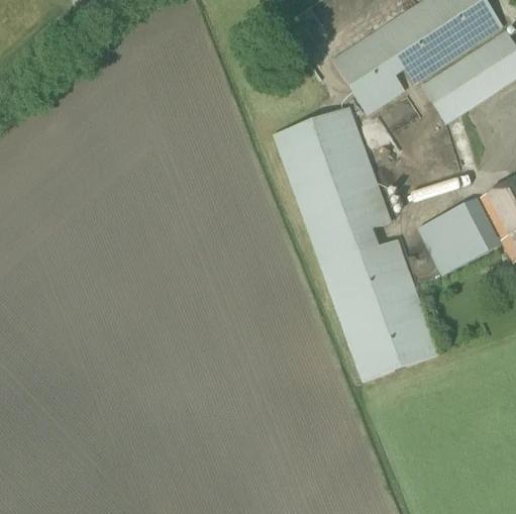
[(413,84),(502,25),(485,0),(422,0),(331,61),(367,114),(403,91),(394,77),(404,70),(413,84)]
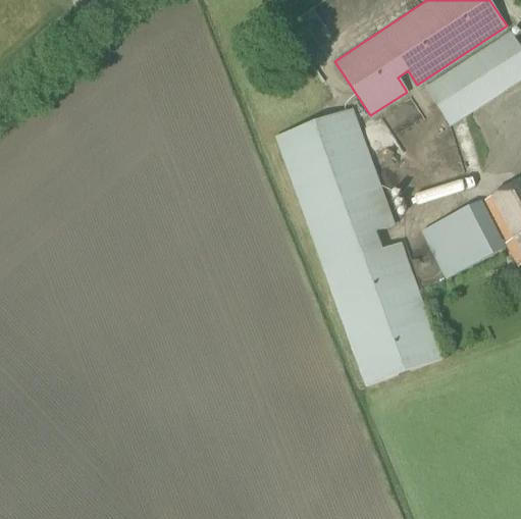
[(448,127),(520,79),(520,47),(510,31),(423,87),(448,127)]
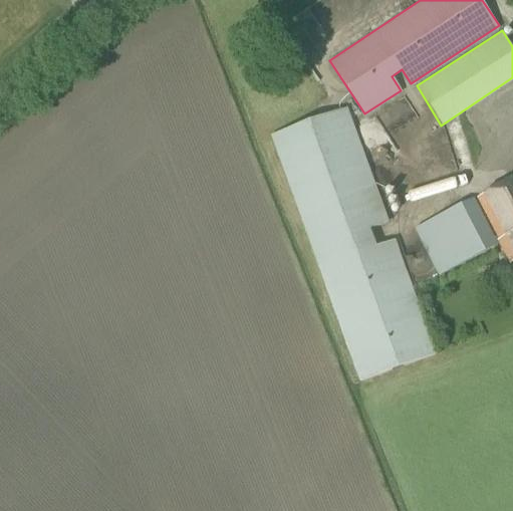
[(407,95),(379,108),(383,117),(412,104),(407,95)]
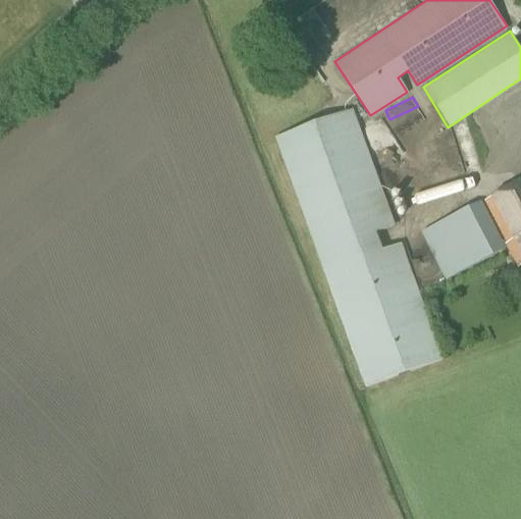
[(381,249),(375,231),(395,224),(352,108),(275,137),(324,270),(367,385),(444,357),(401,242),(381,249)]
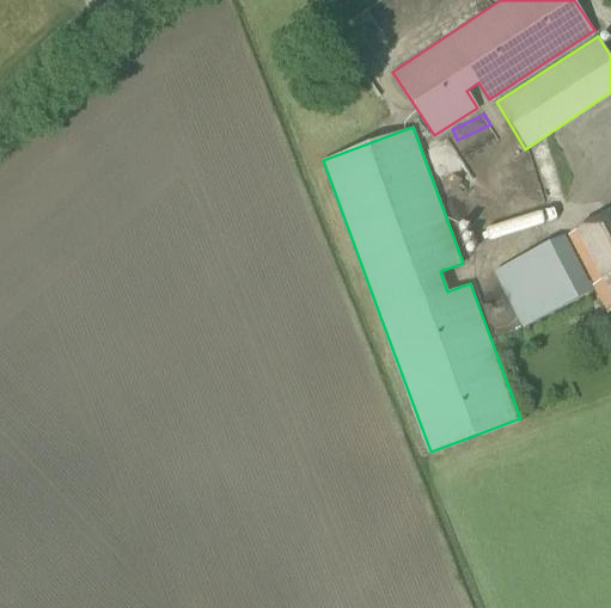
[(468,145),(469,149),(437,160),(463,241),(501,229),(495,214),(515,207),(493,136),(468,145)]
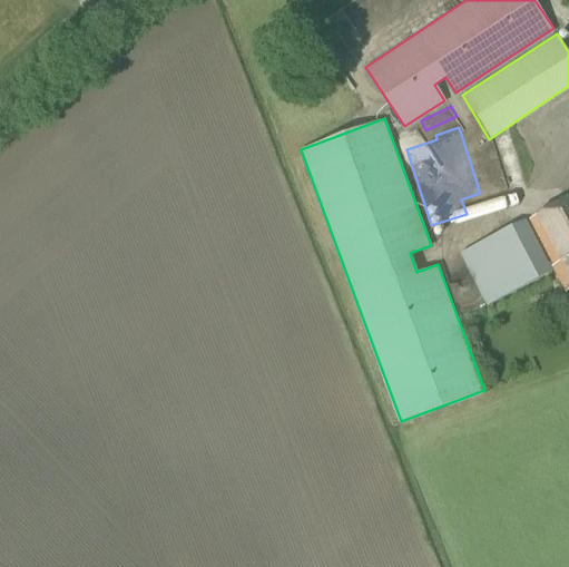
[(501,150),(516,184),(528,179),(513,146),(501,150)]
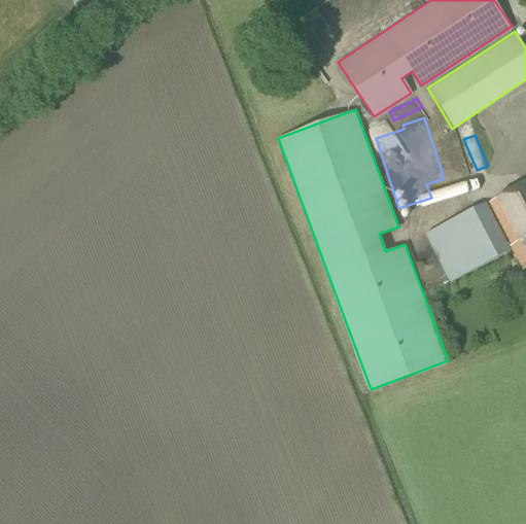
[(525,180),(490,200),(513,243),(511,244),(523,268),(525,266),(525,180)]
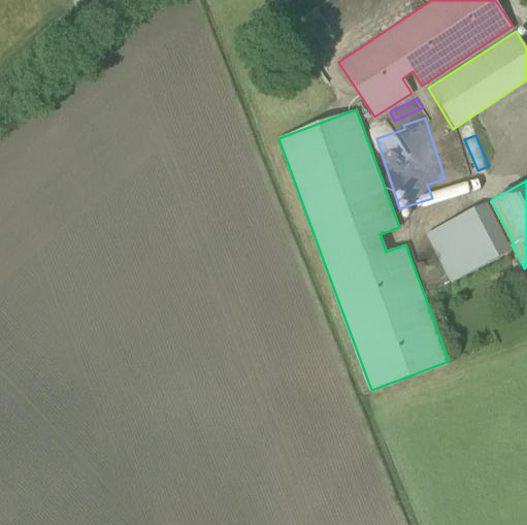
[(452,281),(512,250),(487,202),(427,233),(452,281)]
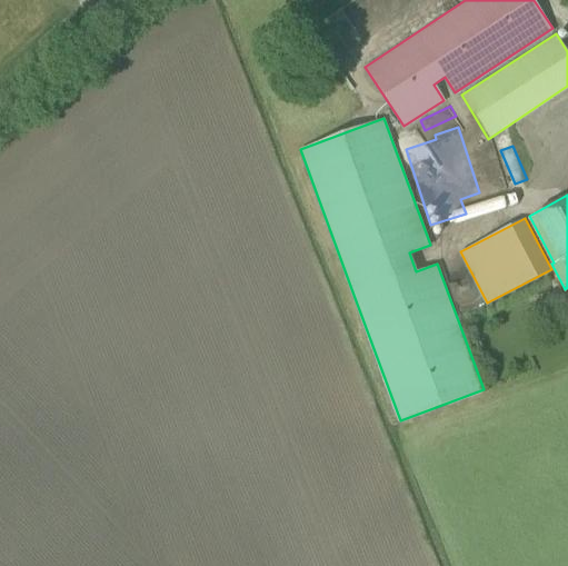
[(462,303),(479,294),(471,279),(455,288),(462,303)]
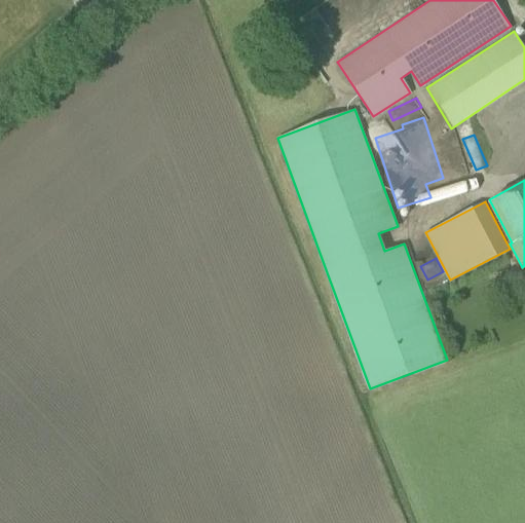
[(434,315),(439,332),(456,327),(451,310),(434,315)]
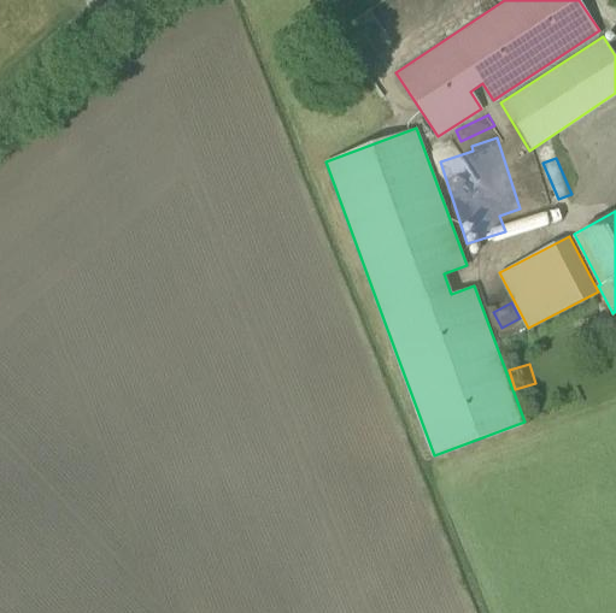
All buildings are outlined.
